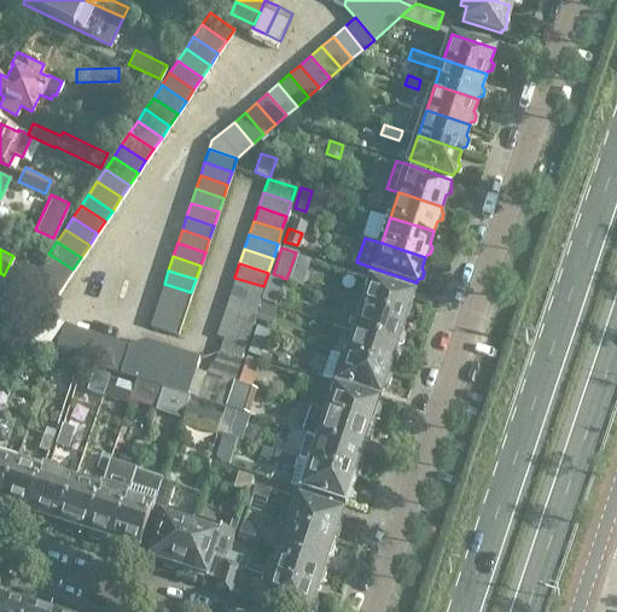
[(268,272),(268,273),(263,286),(260,297),(274,302),(281,278),(283,277),(273,274),(268,272)]
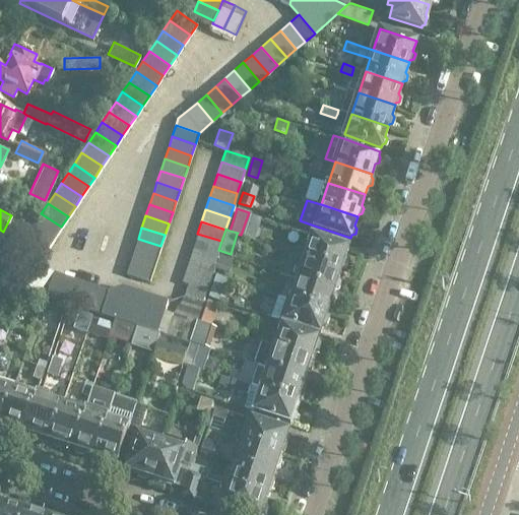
[(297,252),(305,255),(340,267),(341,266),(344,265),(346,259),(344,256),(348,245),(312,233),(309,242),(301,239),(297,252)]
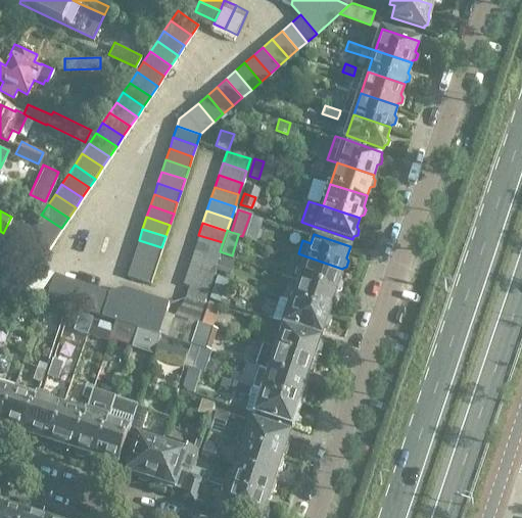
[(220,251),(223,242),(198,235),(195,246),(219,254),(220,251)]
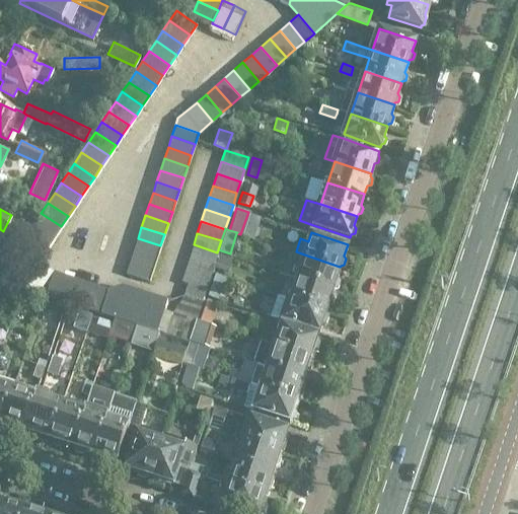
[(157,258),(160,245),(138,238),(134,249),(157,258)]
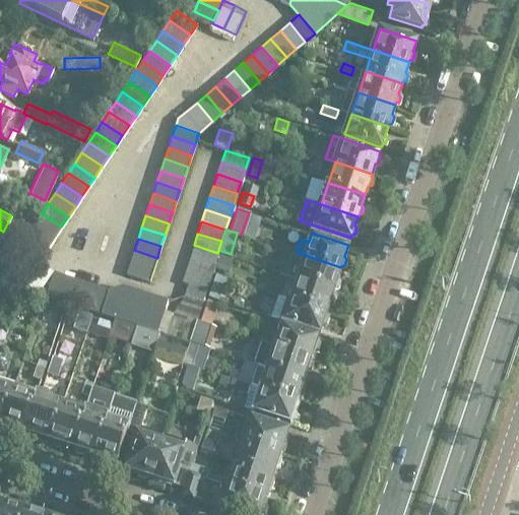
[(194,245),(190,257),(213,265),(217,253),(194,245)]
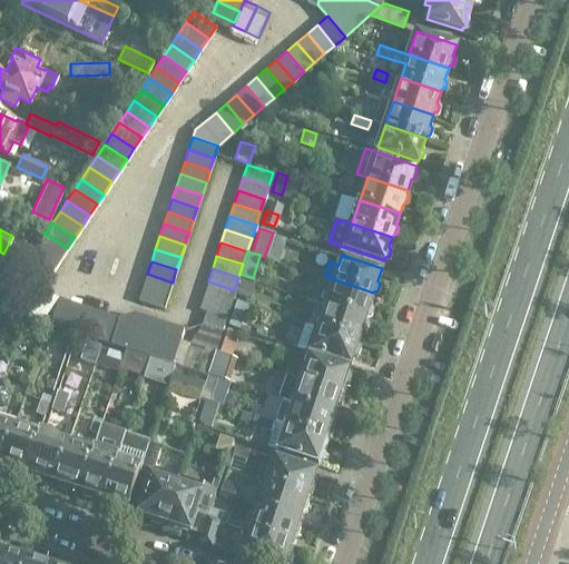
[(147,274),(143,286),(168,295),(173,283),(147,274)]
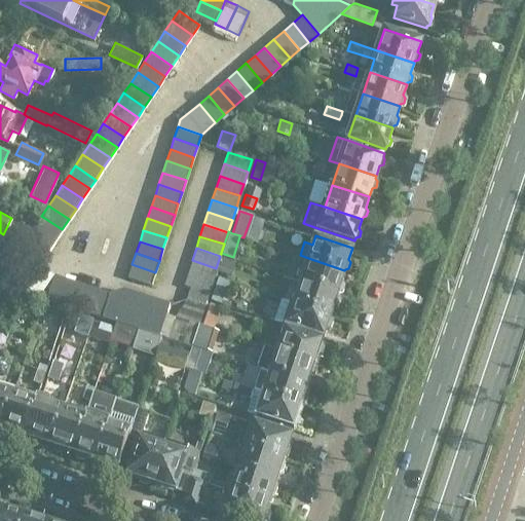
[(216,268),(230,273),(235,258),(221,254),(216,268)]
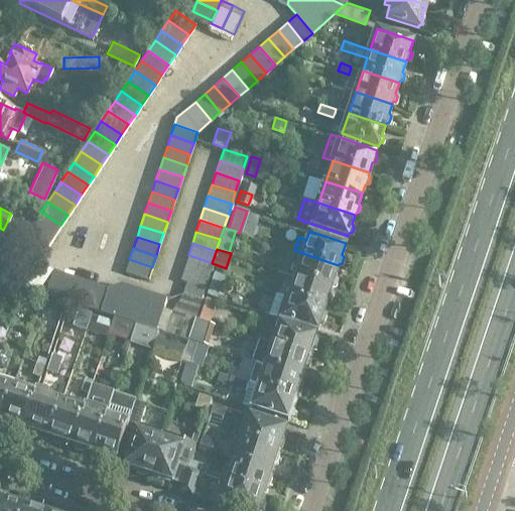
[(338,265),(302,253),(295,274),(332,286),(332,285),(336,284),(337,278),(335,274),(338,265)]
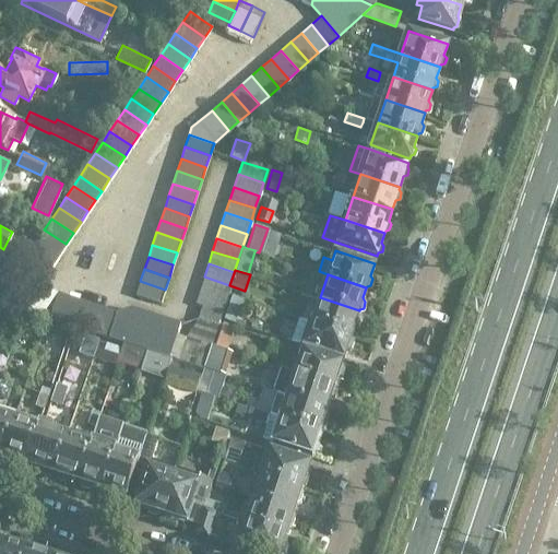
[(225,297),(229,285),(204,277),(200,290),(225,297)]
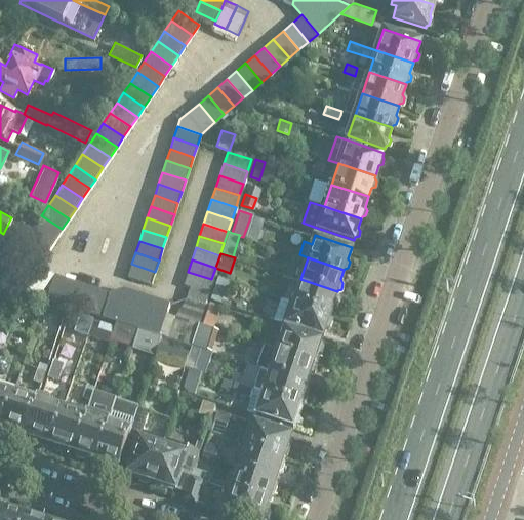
[(151,283),(155,272),(131,264),(127,275),(151,283)]
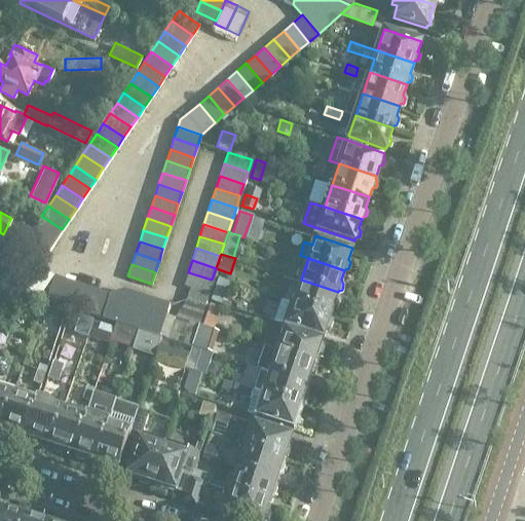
[(52,274),(40,267),(26,289),(37,296),(52,274)]
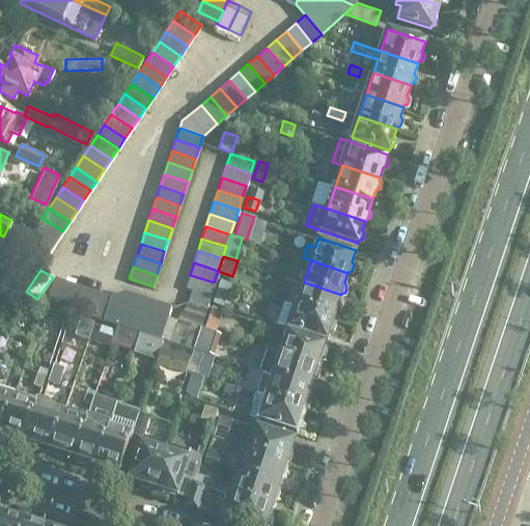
[(186,287),(192,288),(210,295),(214,282),(190,275),(186,287)]
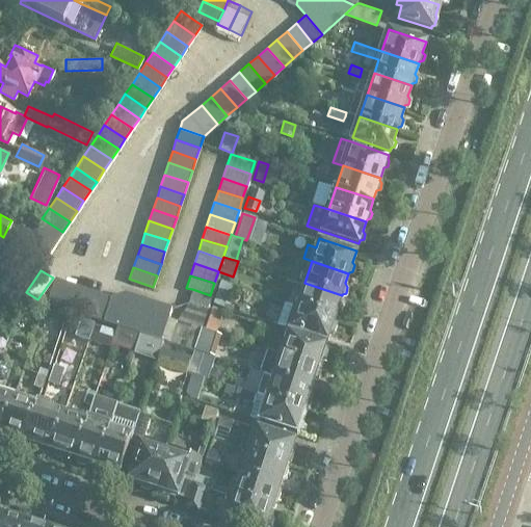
[(61,306),(70,282),(54,278),(47,300),(61,306)]
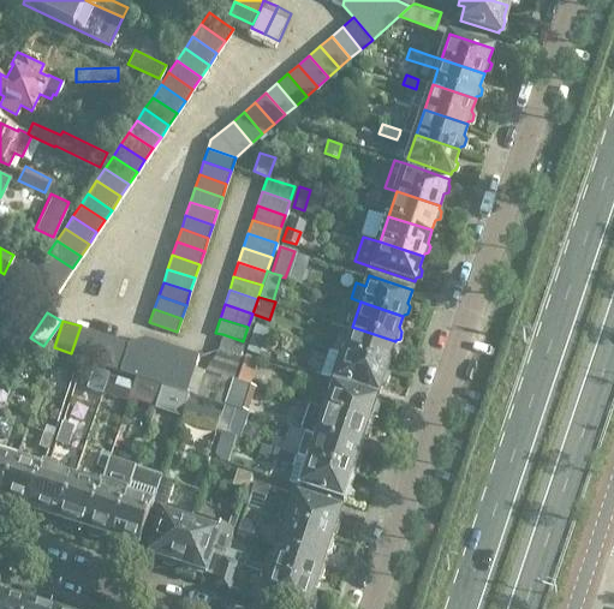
[(89,359),(99,332),(81,326),(71,353),(89,359)]
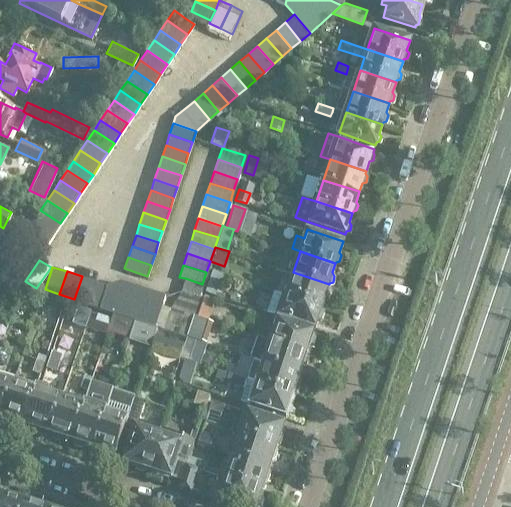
[(293,272),(286,293),(322,305),(324,297),(328,295),(330,290),(328,286),(329,284),(293,272)]
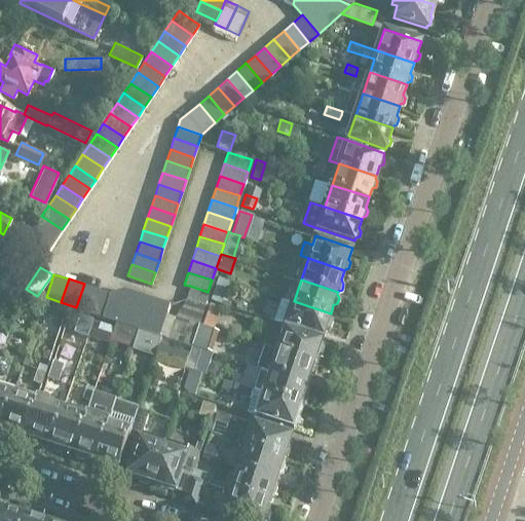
[(216,282),(210,298),(227,304),(228,301),(221,299),(226,285),(216,282)]
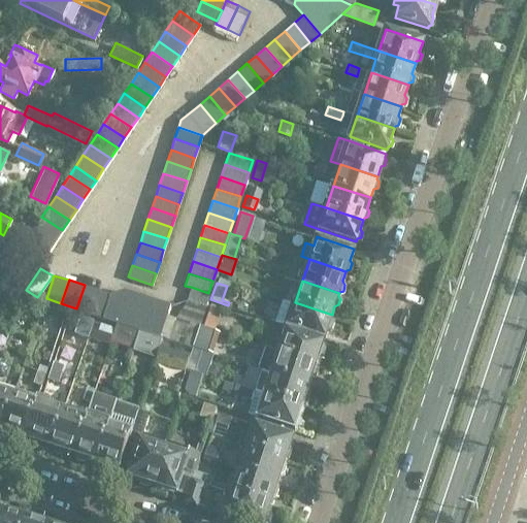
[(92,314),(99,290),(85,285),(76,308),(91,313),(92,314)]
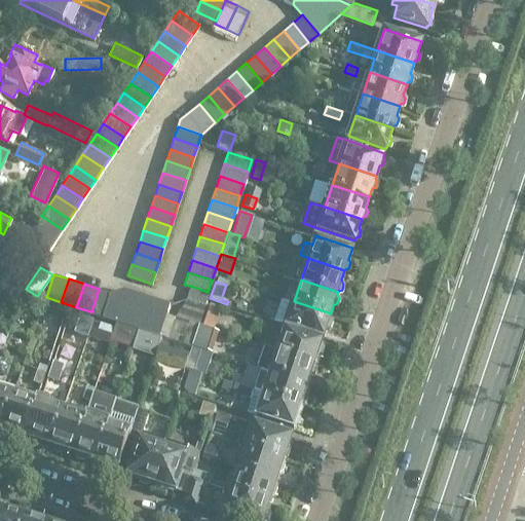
[(204,304),(208,292),(190,286),(186,298),(204,304)]
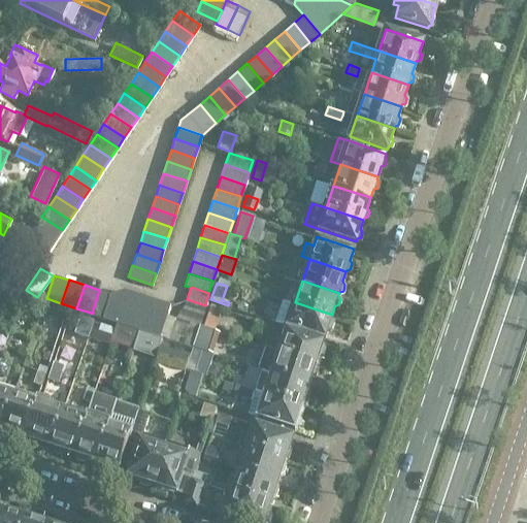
[(159,335),(169,304),(124,289),(110,294),(99,290),(92,314),(111,320),(137,328),(157,335),(159,335)]
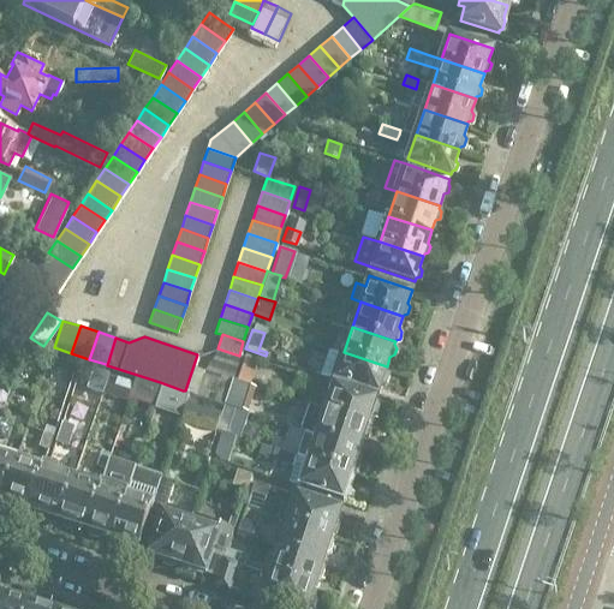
[(319,372),(335,377),(377,392),(381,381),(386,378),(388,372),(386,368),(387,366),(344,352),(327,346),(319,372)]
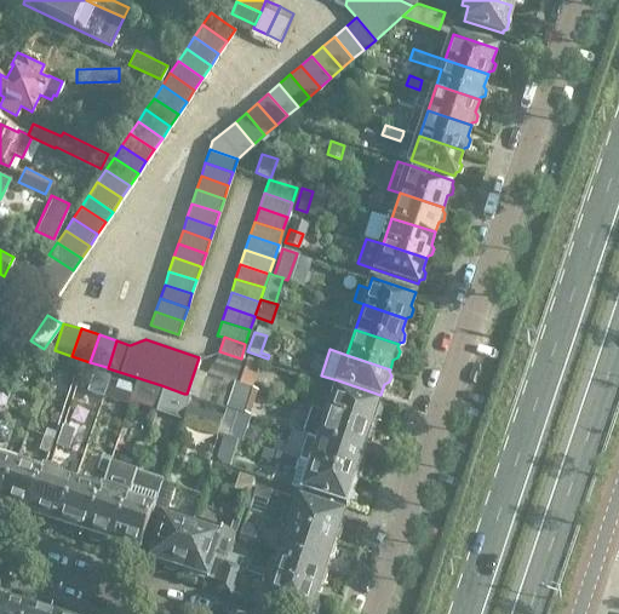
[(247,355),(238,382),(250,385),(259,359),(247,355)]
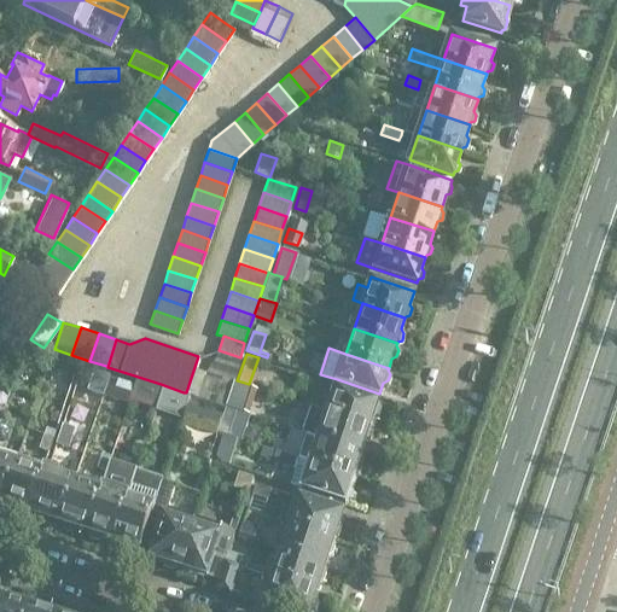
[(122,400),(124,391),(131,374),(108,367),(106,366),(98,391),(122,400)]
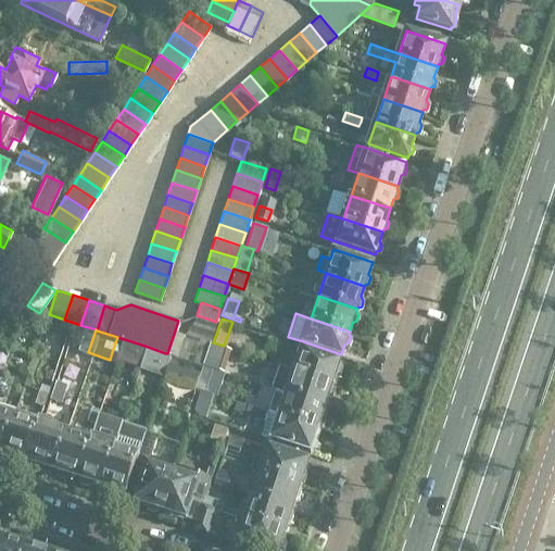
[(188,361),(194,340),(181,336),(175,357),(188,361)]
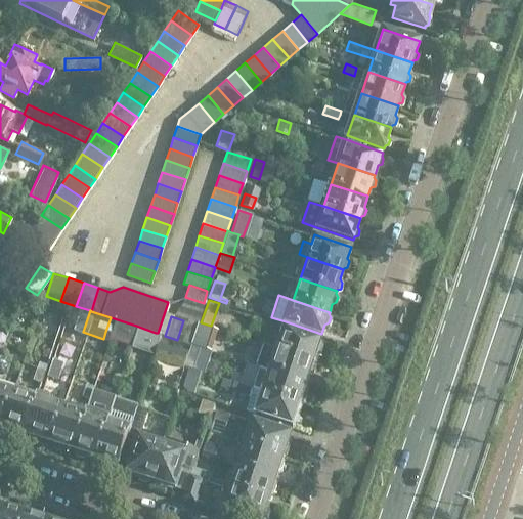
[(136,326),(111,317),(105,332),(132,340),(136,326)]
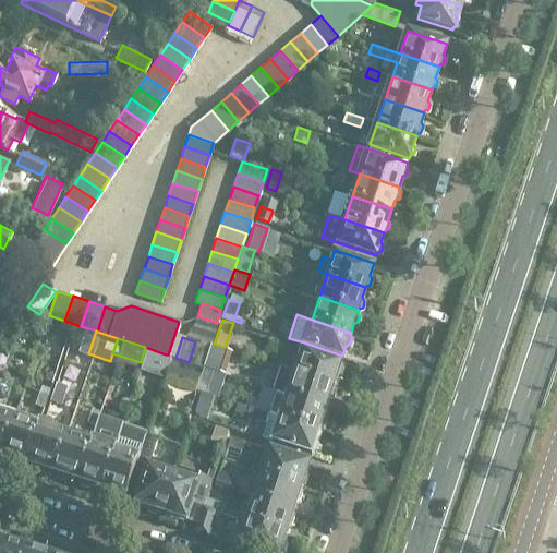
[(209,346),(195,341),(189,362),(202,367),(209,346)]
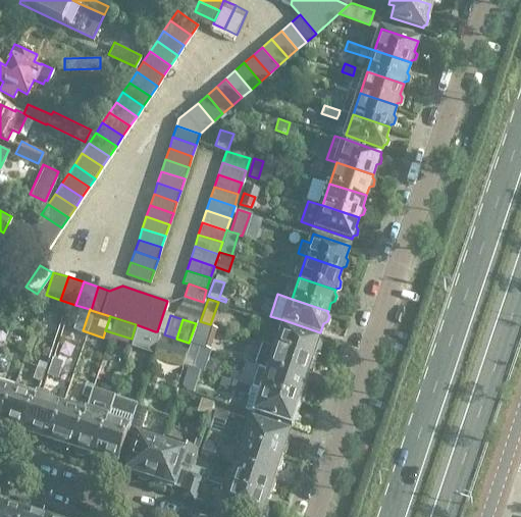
[(155,331),(136,324),(132,339),(138,341),(140,333),(153,339),(155,331)]
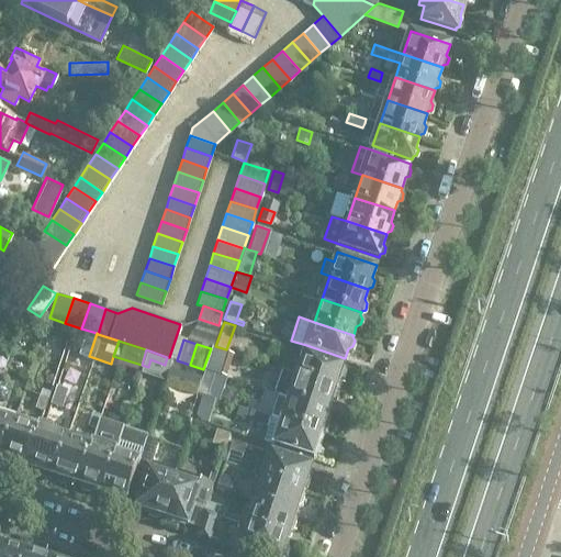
[(304,351),(296,374),(336,387),(339,377),(343,376),(345,369),(343,365),(344,364),(304,351)]
